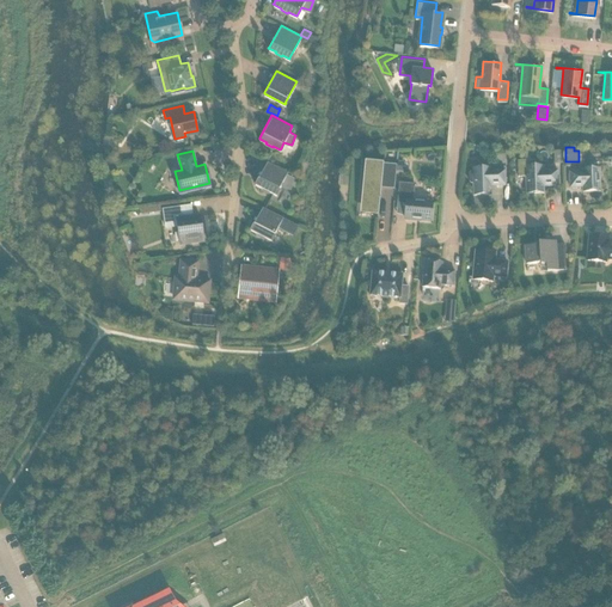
[(518,158),(518,173),(525,173),(526,190),(544,190),(544,183),(558,182),(557,167),(534,167),(534,161),(534,157),(518,158)]
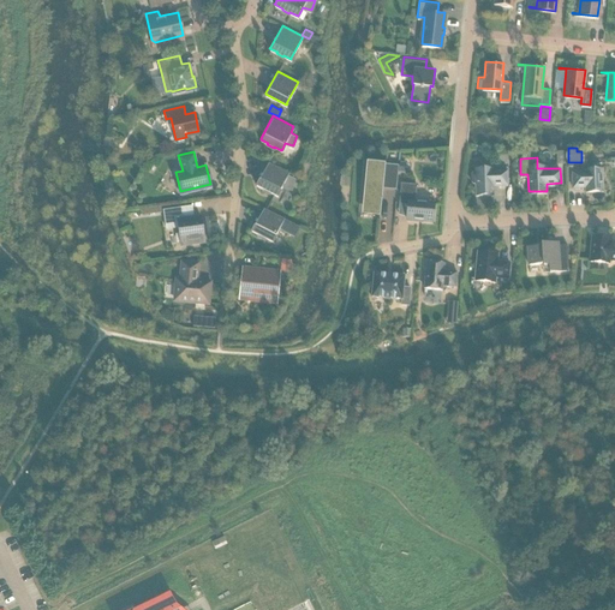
[(380,213),(384,161),(366,159),(366,160),(368,160),(370,201),(380,202),(380,213)]
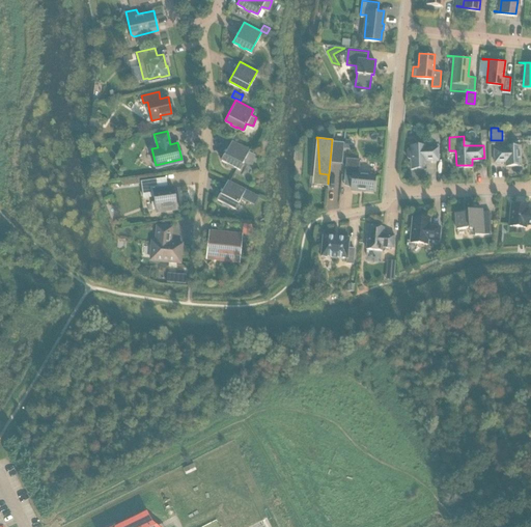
[(251,162),(254,154),(248,150),(250,147),(231,138),(222,158),(221,158),(227,162),(227,163),(232,165),(233,164),(240,168),(240,167),(244,160),(251,162)]
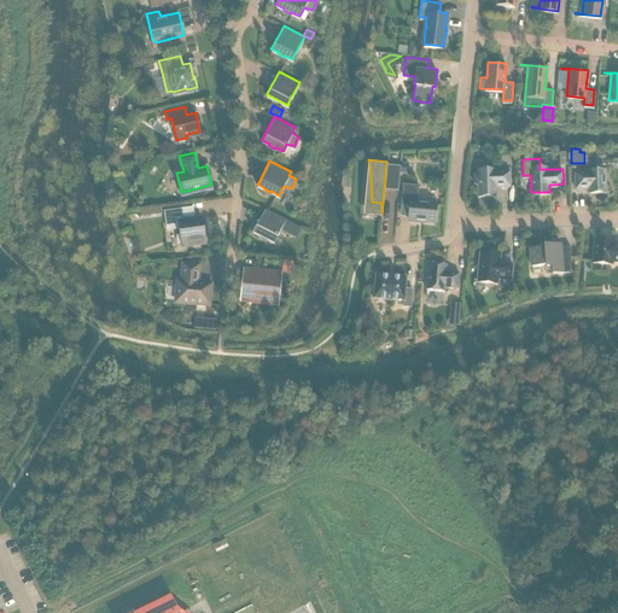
[(495,169),(495,167),(477,167),(477,170),(474,170),(473,171),(473,180),(476,181),(477,181),(478,194),(496,193),(495,185),(509,184),(509,168),(495,169)]
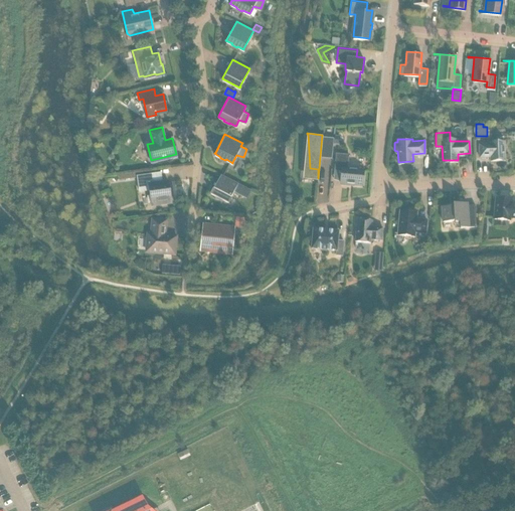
[(505,158),(504,139),(489,140),(489,142),(479,142),(480,155),(490,155),(490,159),(505,158)]
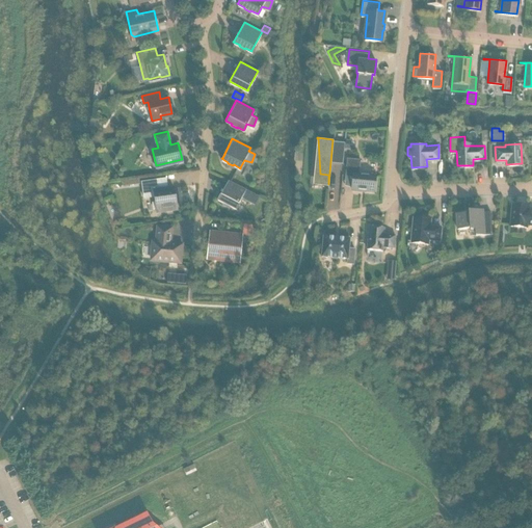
[(374,189),(375,174),(358,172),(361,157),(347,156),(345,173),(352,174),(351,187),(374,189)]
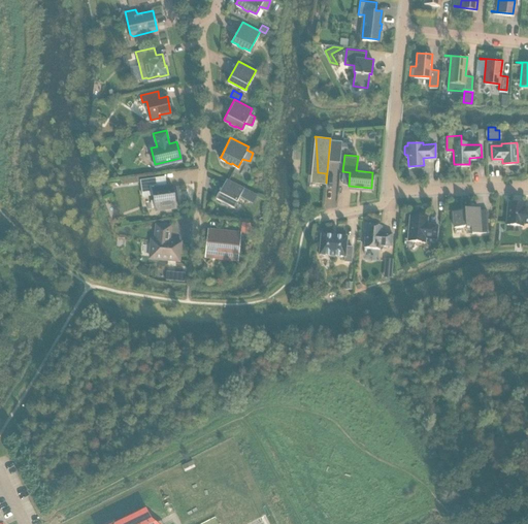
[(164,185),(163,175),(140,178),(142,194),(153,192),(155,208),(175,205),(172,184),(164,185)]
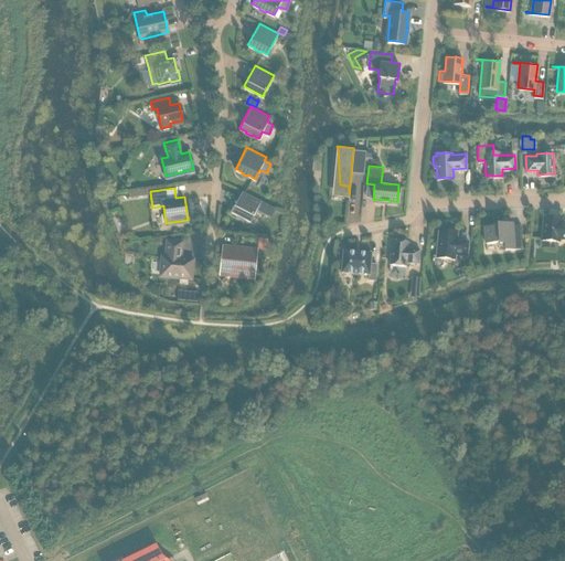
[(276,207),(242,189),(232,210),(231,210),(237,214),(237,215),(243,218),(244,217),(251,221),(251,220),(257,208),(272,214),(276,207)]
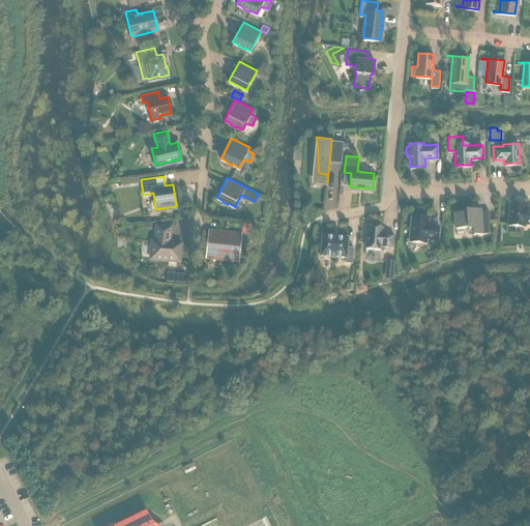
[(529,210),(525,210),(526,203),(510,201),(508,223),(524,224),(524,222),(529,222),(529,208),(529,210)]
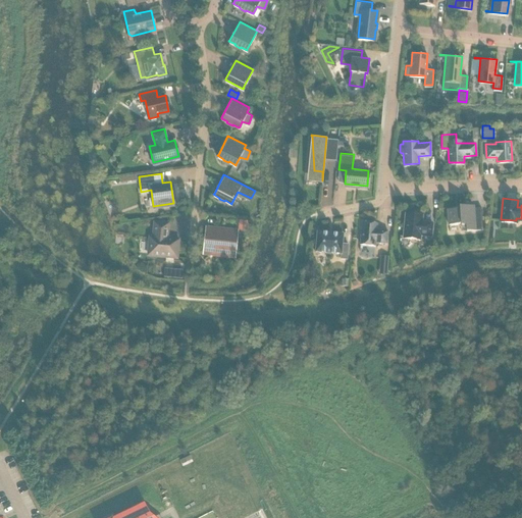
[(473,206),(473,204),(459,205),(459,207),(448,208),(449,222),(460,221),(461,223),(466,223),(466,228),(482,227),(481,205),(473,206)]
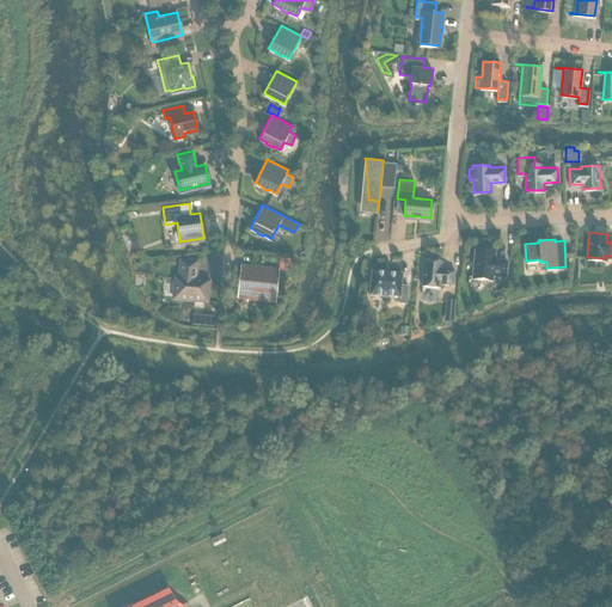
[(506,274),(507,258),(494,257),(495,250),(475,247),(472,276),(493,277),(493,273),(506,274)]
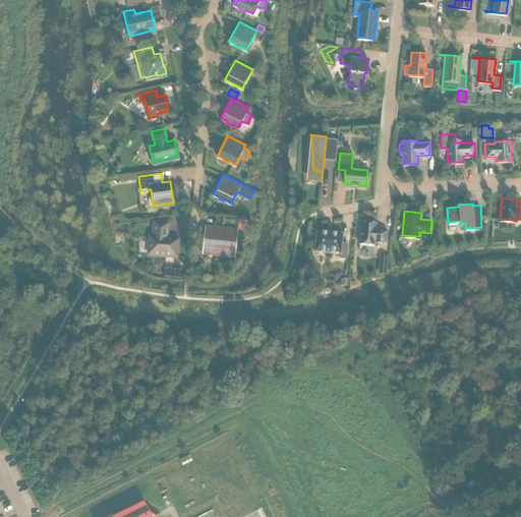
[(246,228),(248,218),(239,217),(237,227),(246,228)]
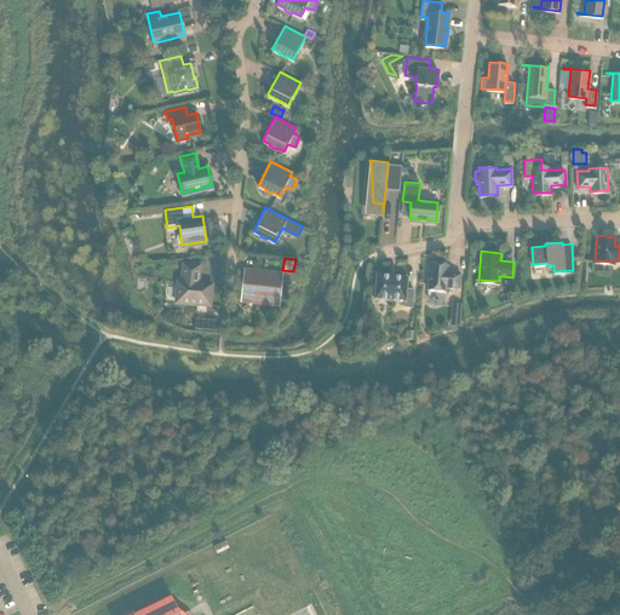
[(199,281),(200,263),(183,260),(181,280),(178,279),(176,299),(210,303),(211,282),(199,281)]
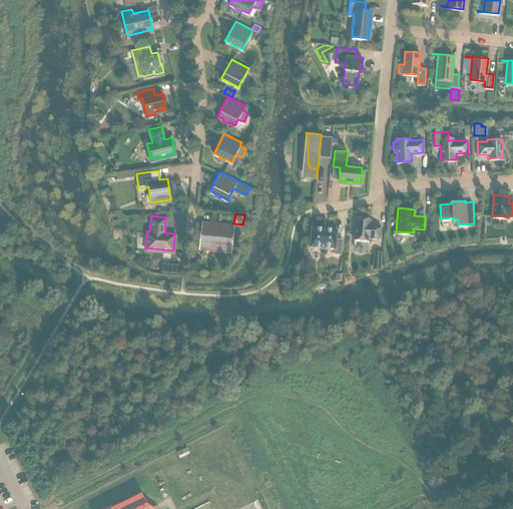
[(380,236),(381,224),(370,223),(370,217),(356,216),(354,237),(368,239),(369,235),(380,236)]
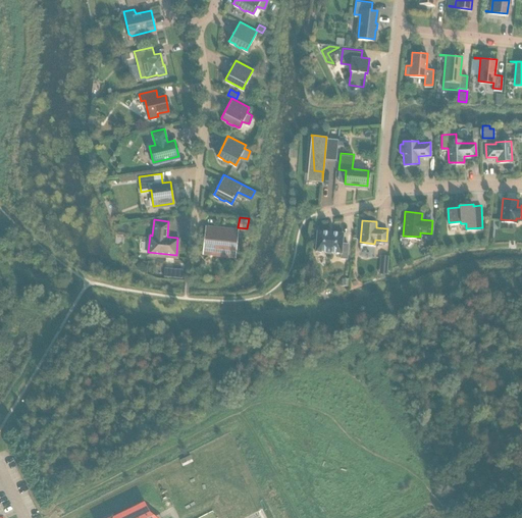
[(237,230),(235,227),(220,226),(216,228),(216,227),(206,226),(203,252),(235,255),(237,230)]
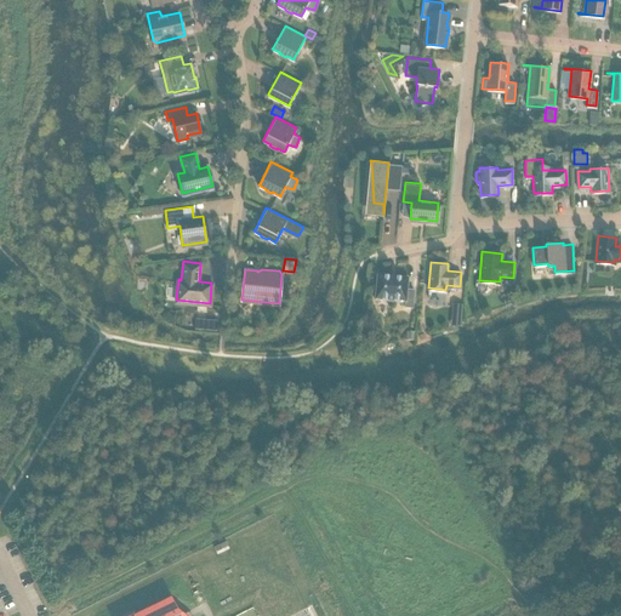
[(412,306),(415,287),(406,287),(408,275),(377,273),(375,297),(405,300),(405,304),(412,306)]
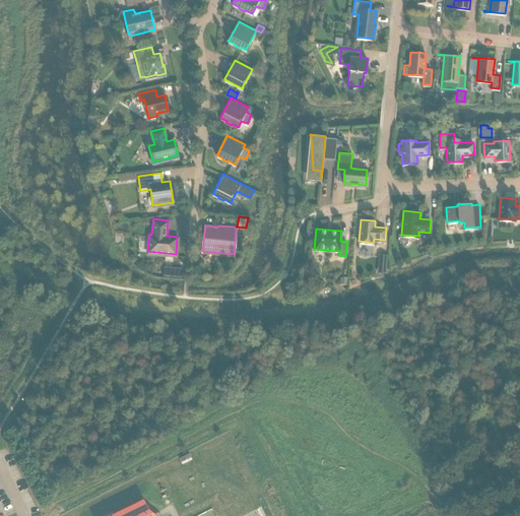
[(379,252),(378,264),(386,264),(387,253),(379,252)]
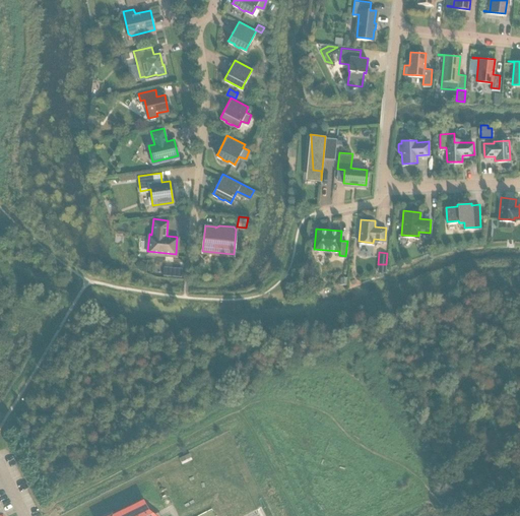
[(165,274),(183,274),(184,266),(166,265),(165,274)]
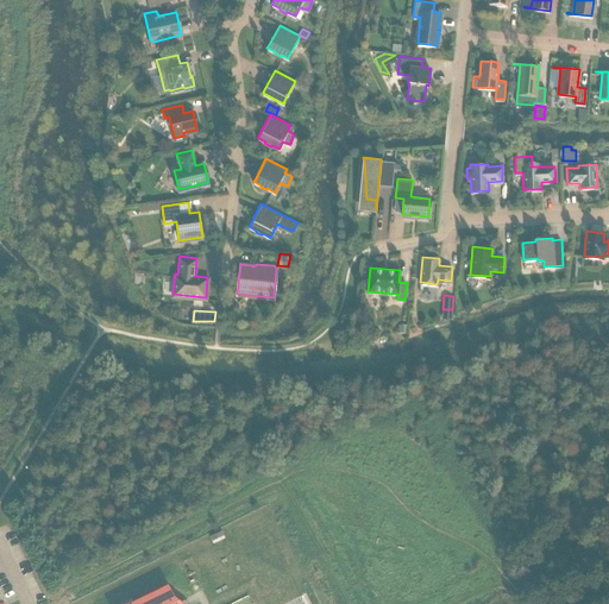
[(221,528),(209,533),(212,538),(224,533),(221,528)]
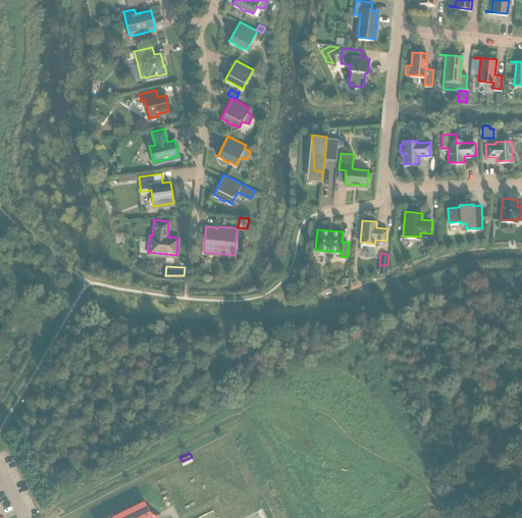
[(152,517),(144,500),(106,517),(152,517)]
